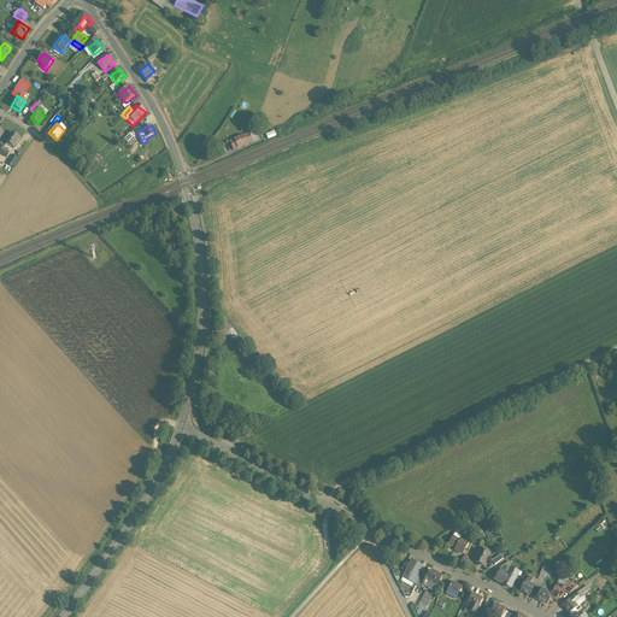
[(253,133),(234,140),(230,141),(230,144),(233,147),(233,150),(238,148),(256,141),(260,139),(259,137),(258,133),(257,130),(253,133)]
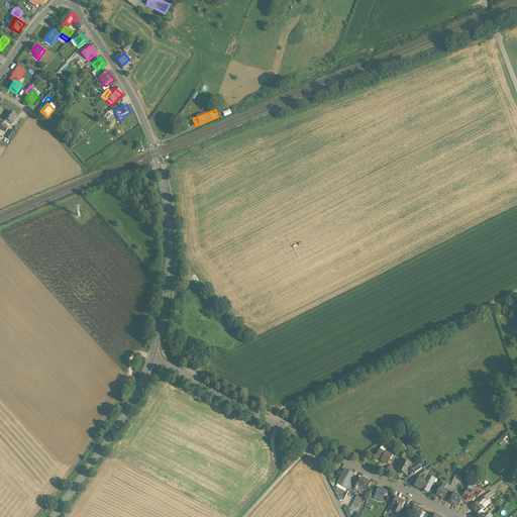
[(10,111),(5,119),(11,123),(16,115),(10,111)]
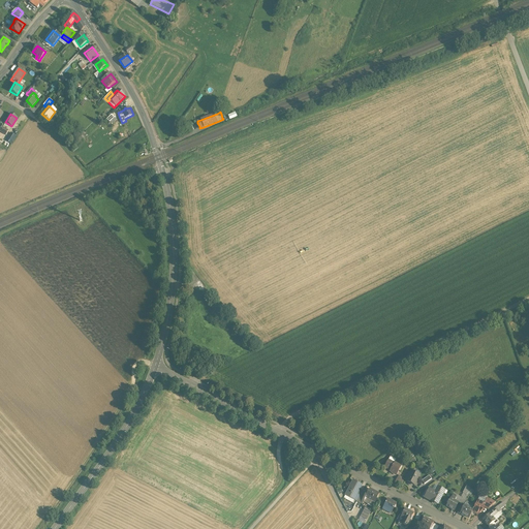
[(113,115),(107,120),(111,125),(113,123),(114,123),(118,120),(113,115)]
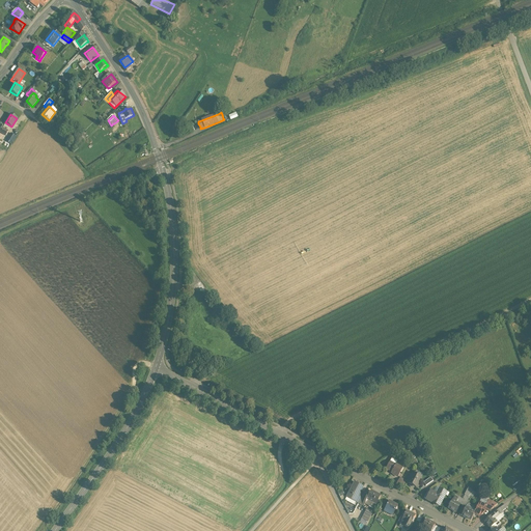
[(11,134),(5,142),(11,146),(17,138),(11,134)]
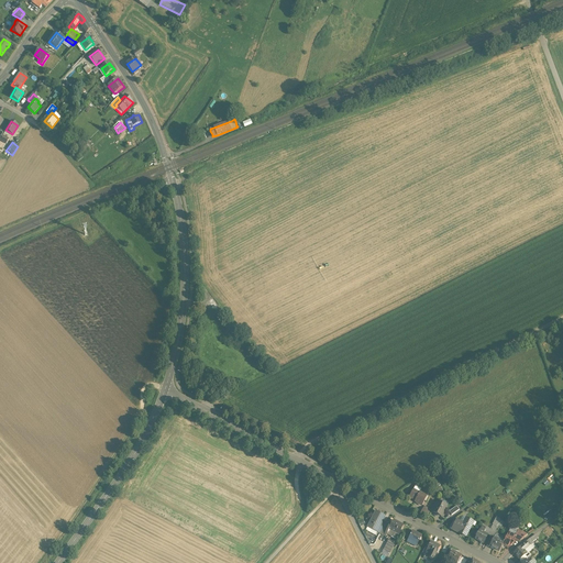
[(427,497),(419,493),(418,494),(412,490),(409,497),(415,500),(415,501),(421,506),(427,497)]
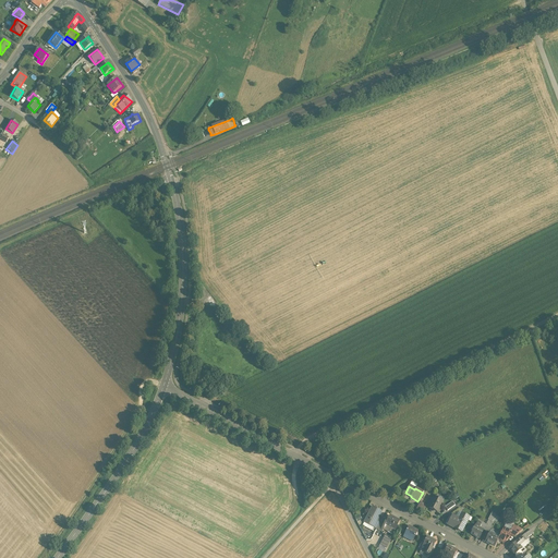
[(443,502),(434,498),(428,508),(437,512),(443,502)]
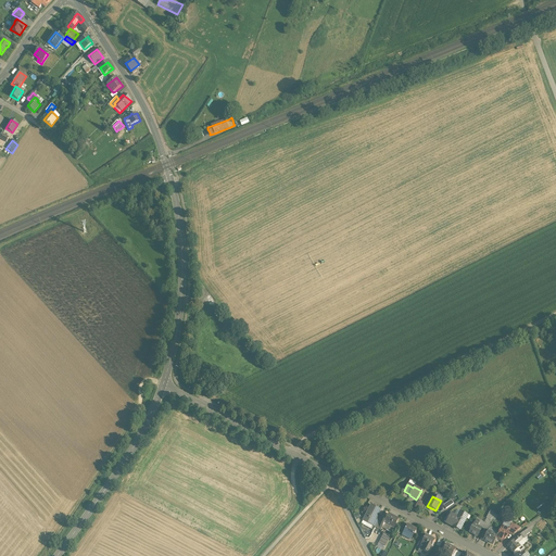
[(451,501),(443,506),(445,509),(453,504),(451,501)]
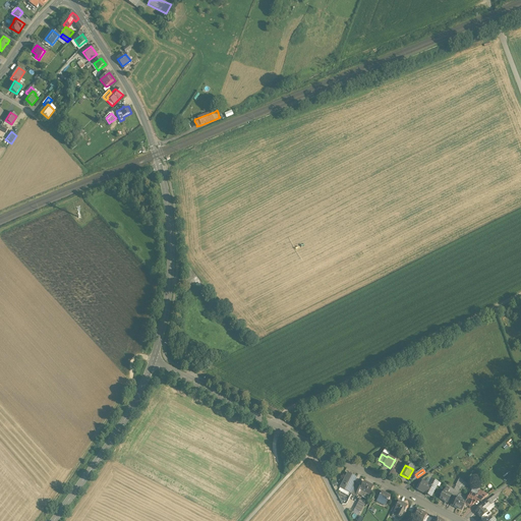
[(397,473),(392,470),(389,476),(394,479),(397,473)]
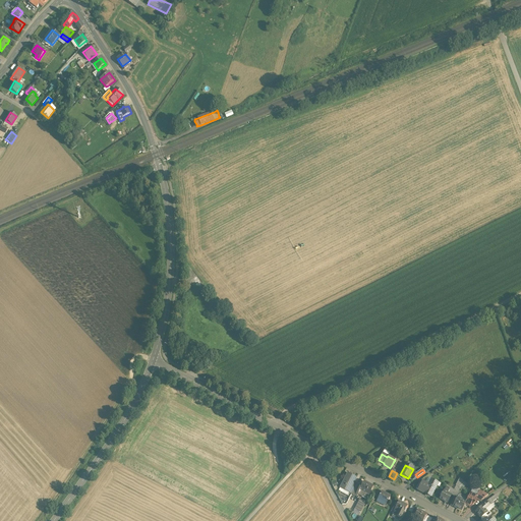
[(347,473),(340,488),(349,493),(354,482),(356,478),(347,473)]
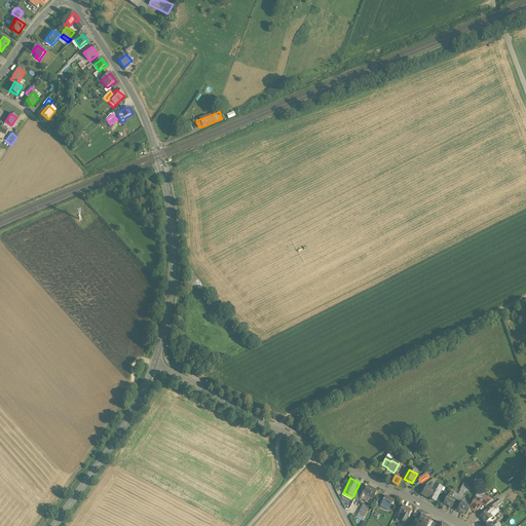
[(464,492),(470,486),(463,483),(460,490),(464,492)]
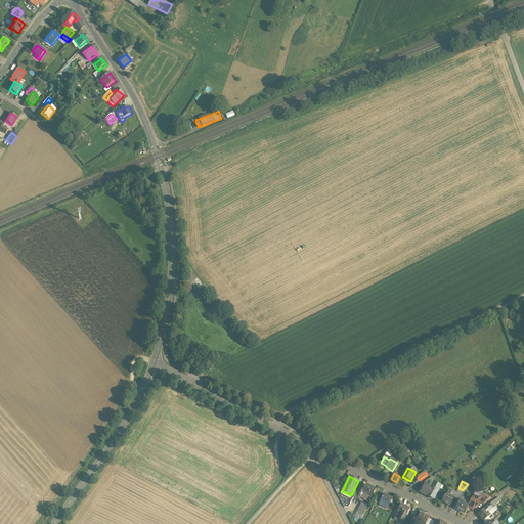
[(431,488),(425,485),(421,492),(431,497),(431,496),(434,497),(440,486),(433,483),(431,488)]
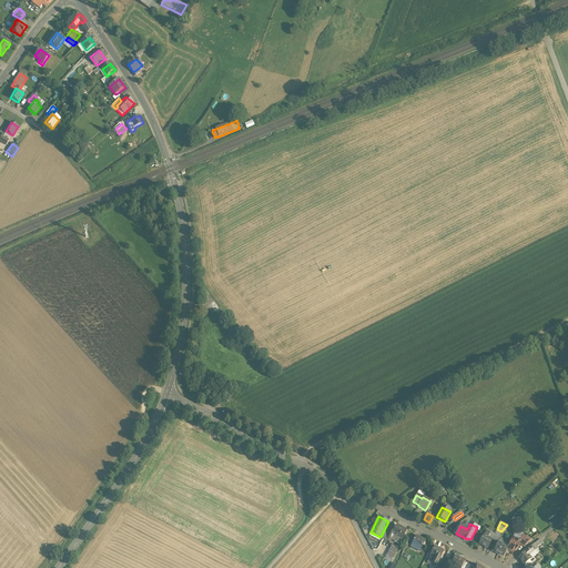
[(407,531),(396,526),(394,529),(393,529),(391,534),(403,540),(407,531)]
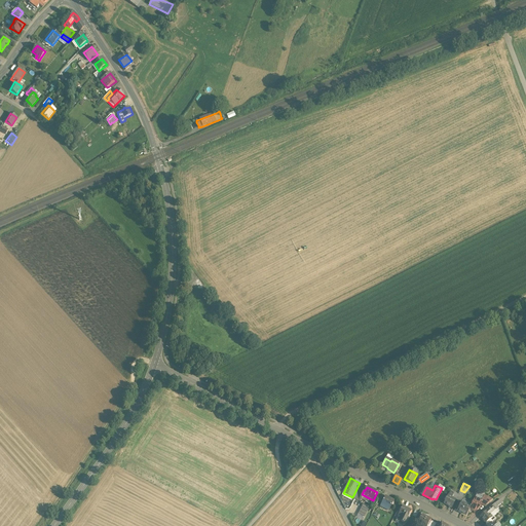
[(457,495),(450,491),(448,496),(455,500),(458,501),(460,497),(457,495)]
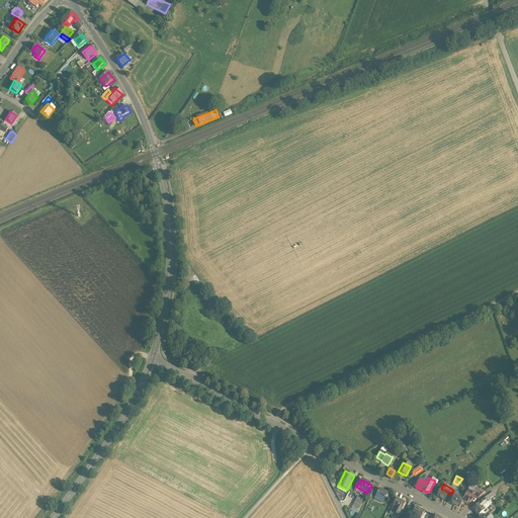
[(448,493),(441,489),(437,496),(444,500),(448,493)]
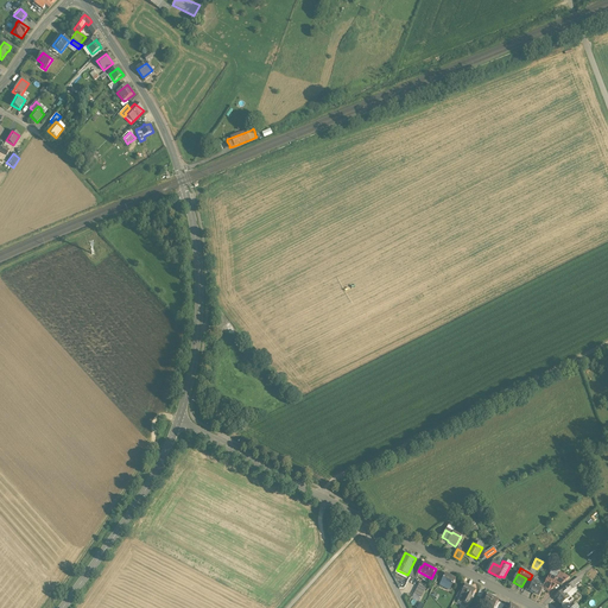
[(556,580),(549,576),(545,582),(544,587),(543,588),(549,591),(555,587),(553,586),(556,582),(561,586),(569,578),(559,574),(556,580)]
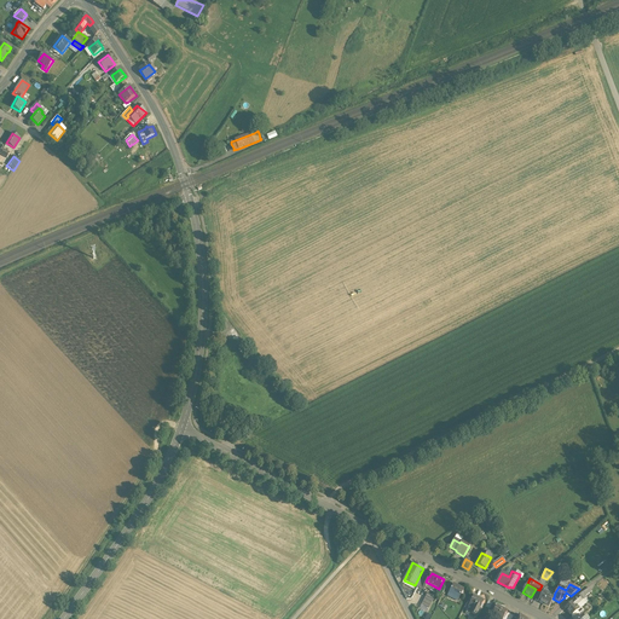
[(463,590),(453,585),(447,596),(453,600),(455,597),(458,600),(463,590)]
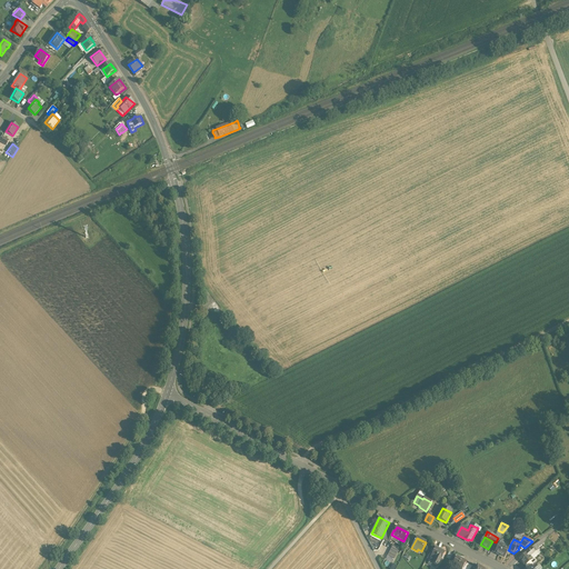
[(501,540),(499,543),(509,549),(510,545),(501,540)]
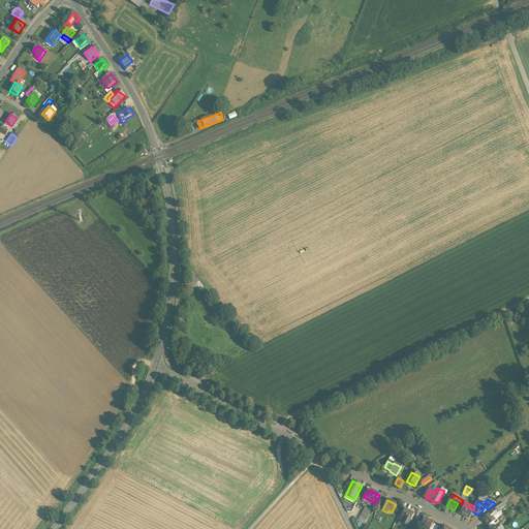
[(473,510),(464,505),(460,514),(468,519),(472,511),(473,510)]
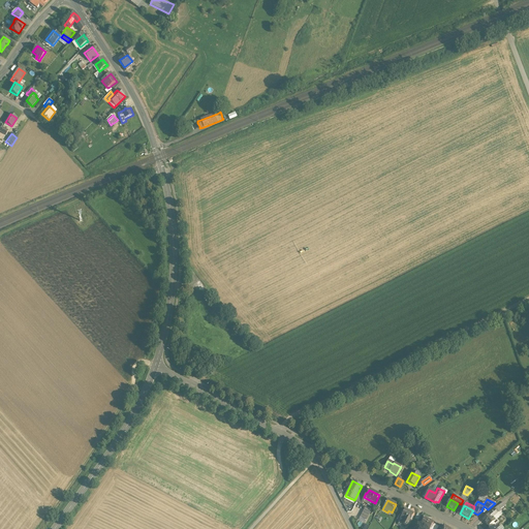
[(500,509),(498,506),(494,509),(497,514),(493,517),(495,520),(496,520),(501,515),(505,512),(503,509),(501,511),(500,509)]
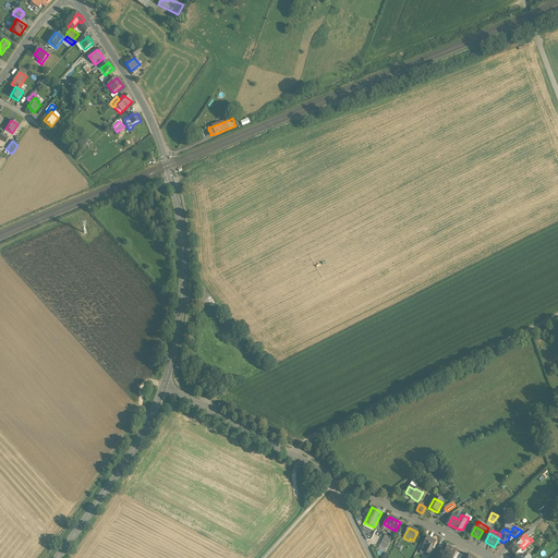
[(391,538),(385,536),(378,547),(385,550),(391,538)]
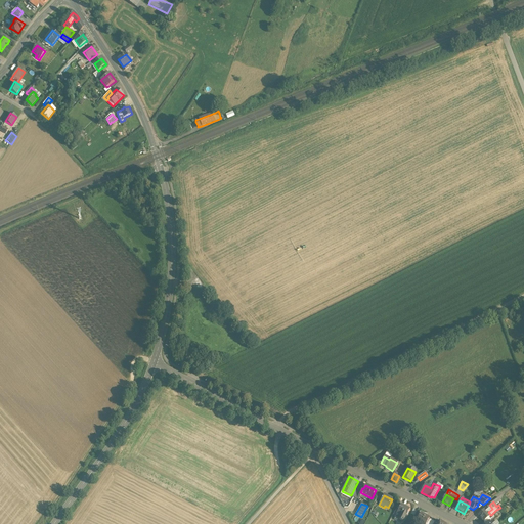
[(402,506),(401,505),(398,509),(396,513),(400,515),(405,518),(409,510),(402,506)]
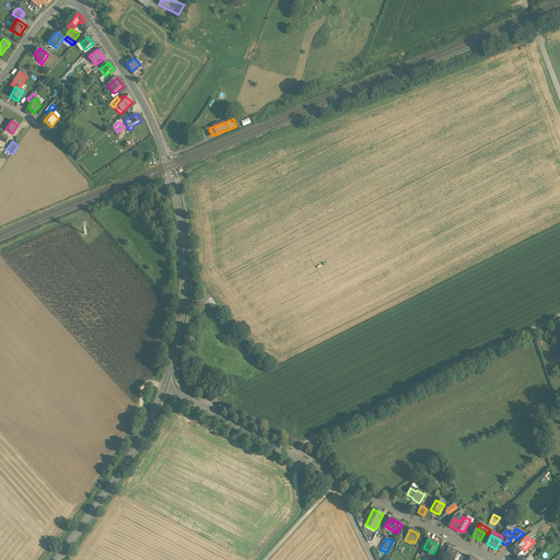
[(517,544),(511,550),(516,557),(517,557),(524,550),(522,547),(526,544),(523,539),(517,544)]
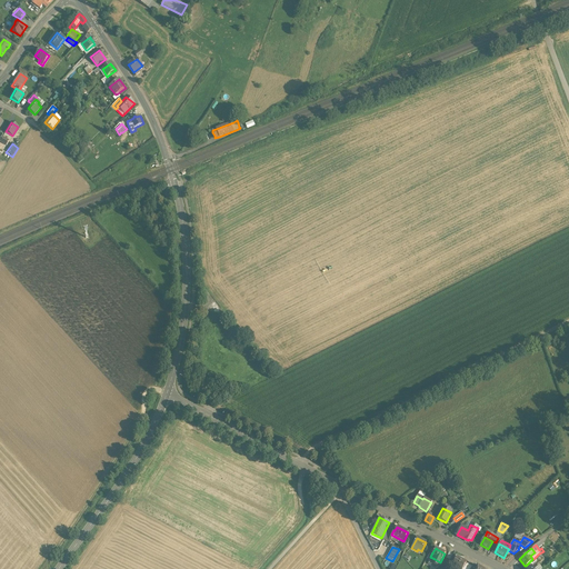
[(466,562),(457,557),(456,559),(455,558),(452,561),(453,561),(451,566),(457,568),(461,568),(466,562)]
